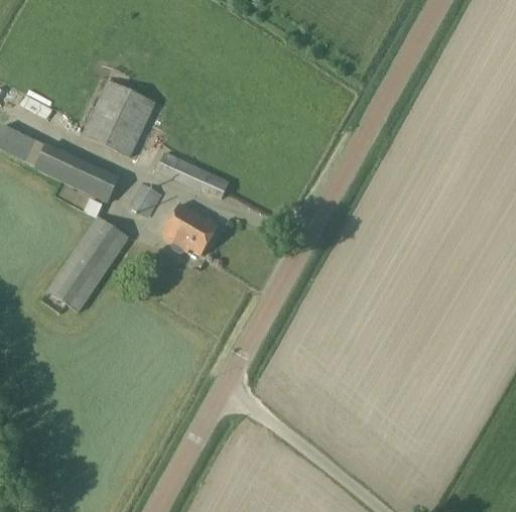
[(129,155),(154,101),(108,81),(84,134),(129,155)]
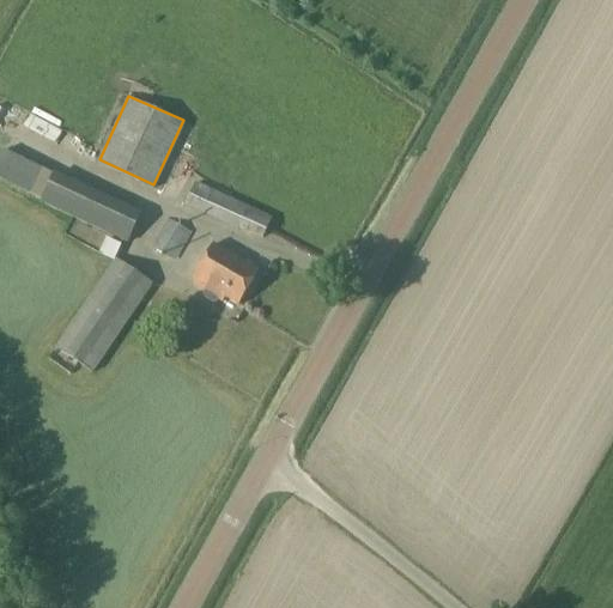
[(0,175),(129,236),(140,212),(4,147),(0,153),(0,175)]
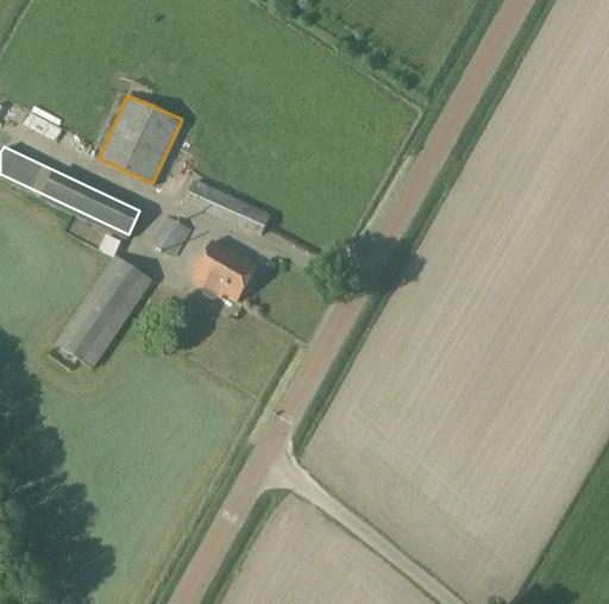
[(264,230),(271,214),(195,180),(188,195),(264,230)]
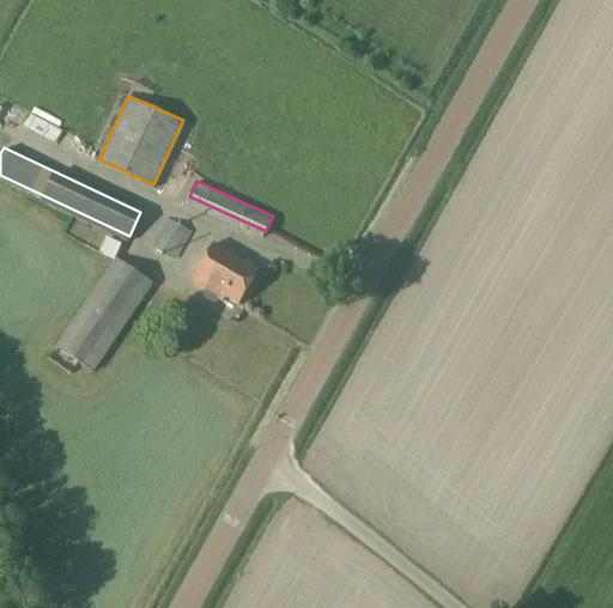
[(164,219),(152,247),(171,255),(183,226),(164,219)]
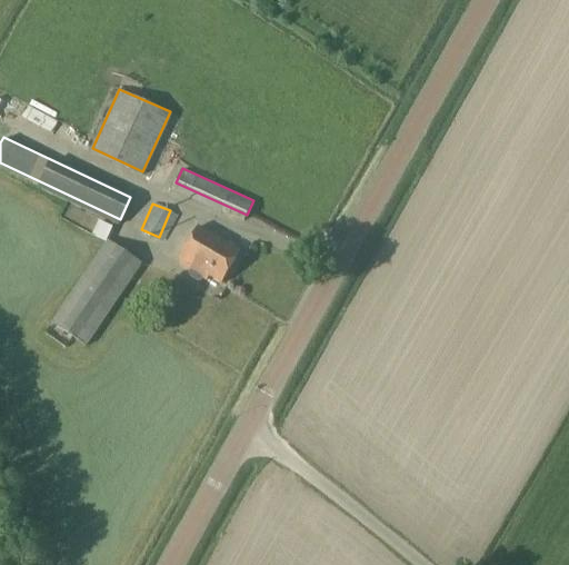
[(99,219),(95,230),(107,236),(111,224),(99,219)]
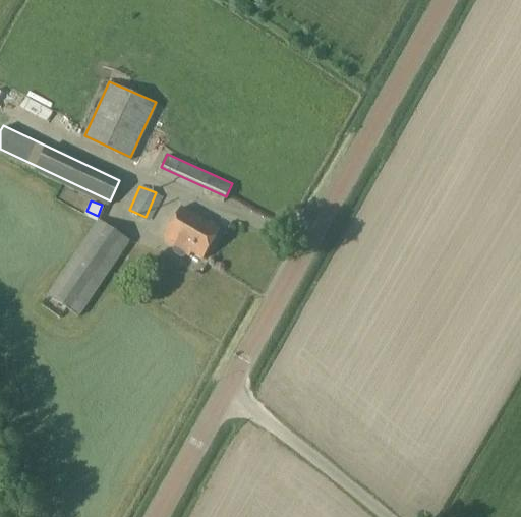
[(203,256),(219,226),(181,205),(164,235),(165,235),(163,239),(188,254),(190,250),(203,256)]
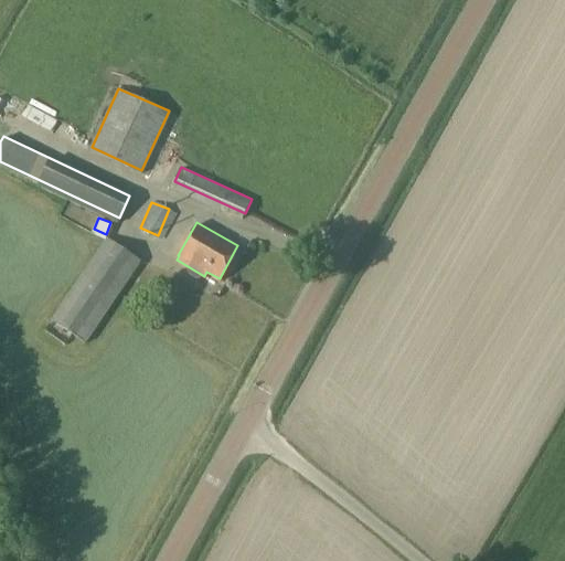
[(85,341),(141,261),(107,236),(51,318),(85,341)]
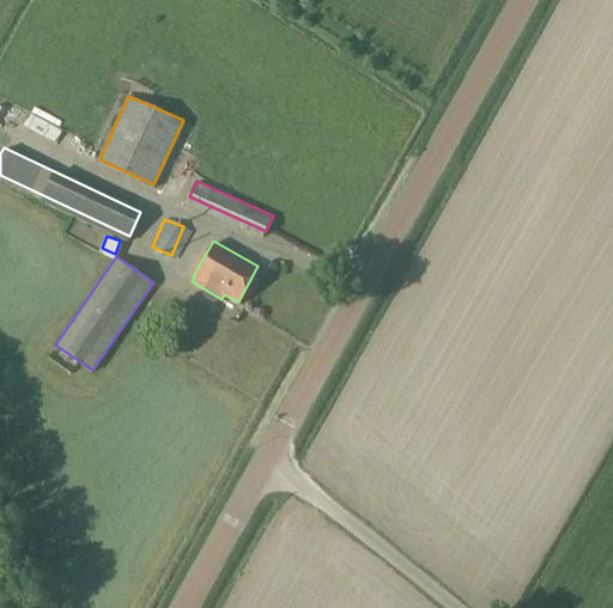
All buildings are outlined.
